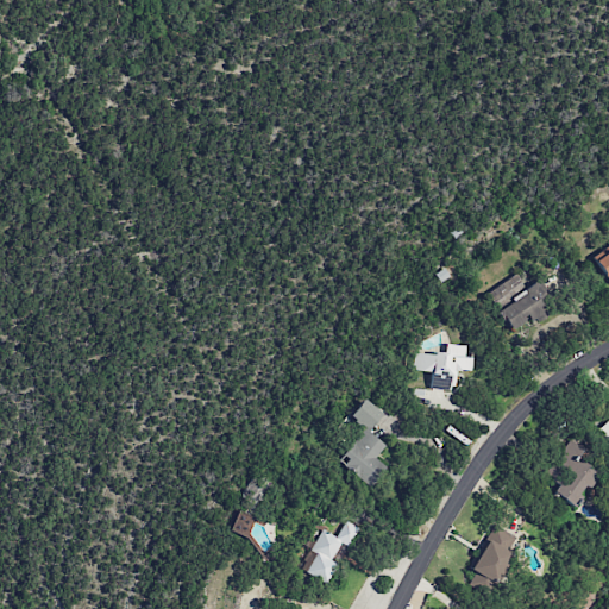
[(607,280),(608,277),(608,246),(592,258),(607,280)]
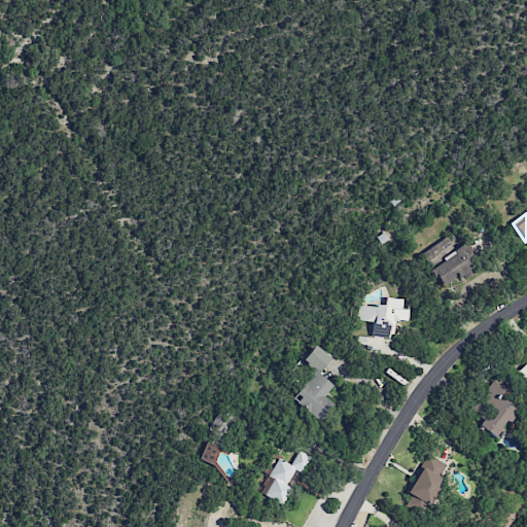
[(442,288),(473,270),(469,262),(472,260),(462,244),(453,249),(446,238),(421,253),(442,288)]
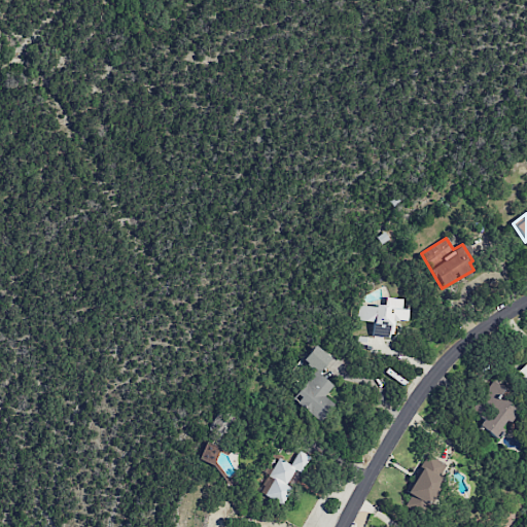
[(372,336),(393,338),(394,320),(408,321),(409,309),(401,309),(401,300),(385,297),(384,307),(357,305),(355,321),(373,322),(372,336)]
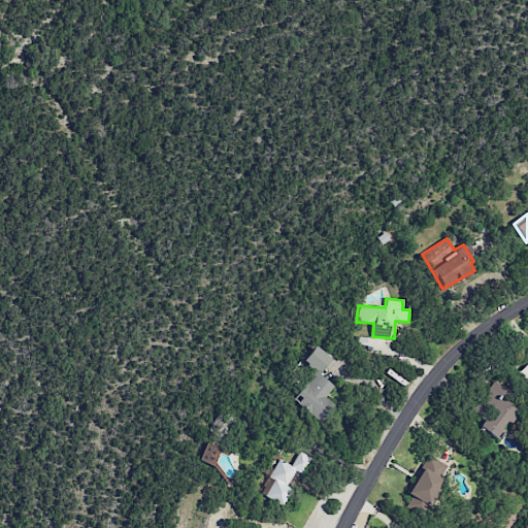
[(331,358),(314,345),(302,361),(316,371),(293,401),(322,422),(334,405),(325,397),(333,386),(319,375),(331,358)]
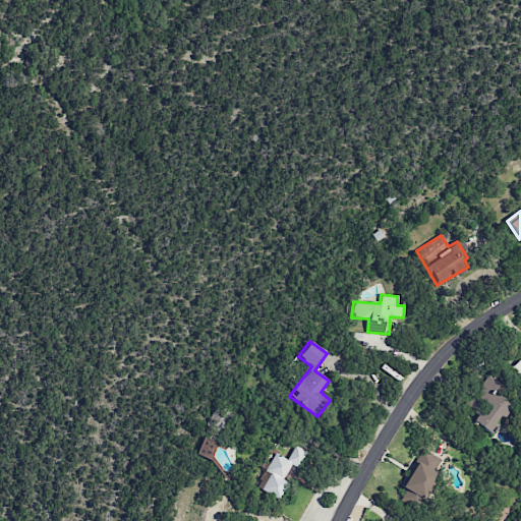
[(511,405),(496,393),(501,386),(487,375),(465,405),(477,415),(473,420),(489,433),(511,405)]
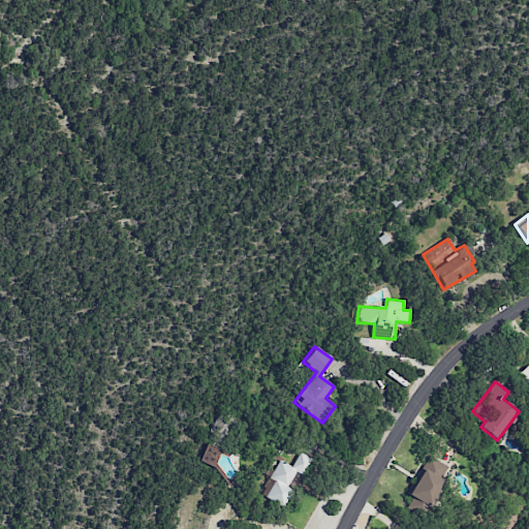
[(279,460),(259,494),(283,507),(292,489),(287,486),(296,472),(302,475),(312,459),(300,452),(291,466),(279,460)]
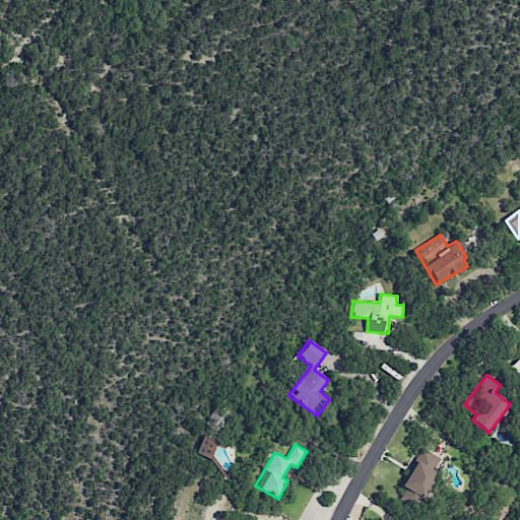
[(443,460),(421,449),(401,486),(405,489),(398,501),(415,510),(443,460)]
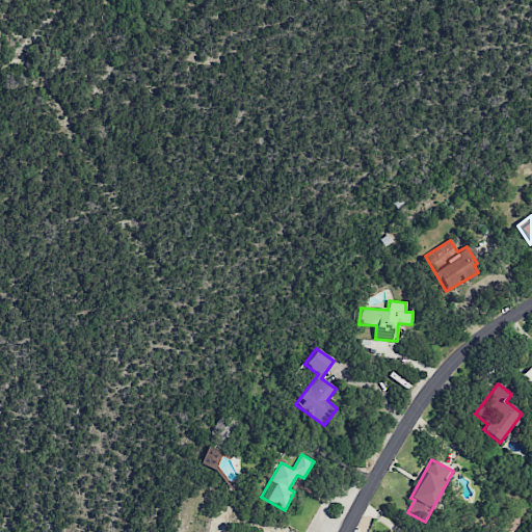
All buildings are outlined.
